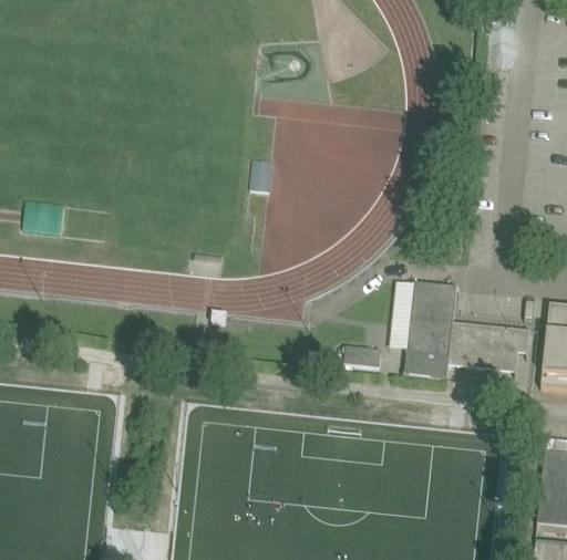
[(255,154),(250,183),(270,186),(275,157),(255,154)]
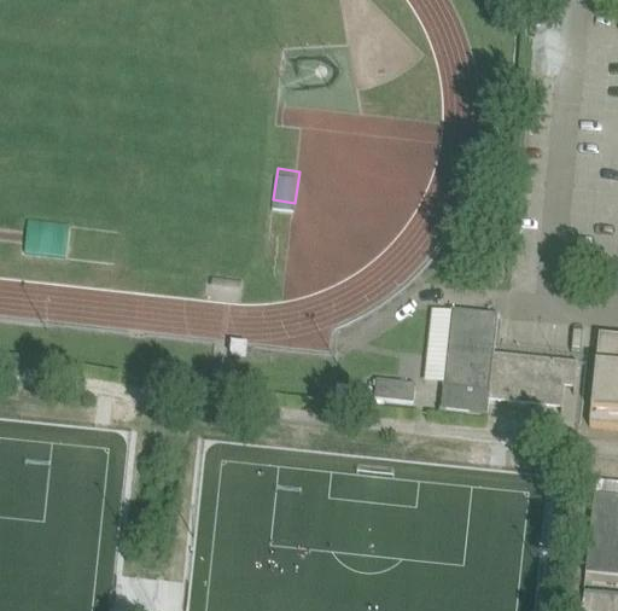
[(27,244),(68,245),(69,216),(28,215),(27,244)]
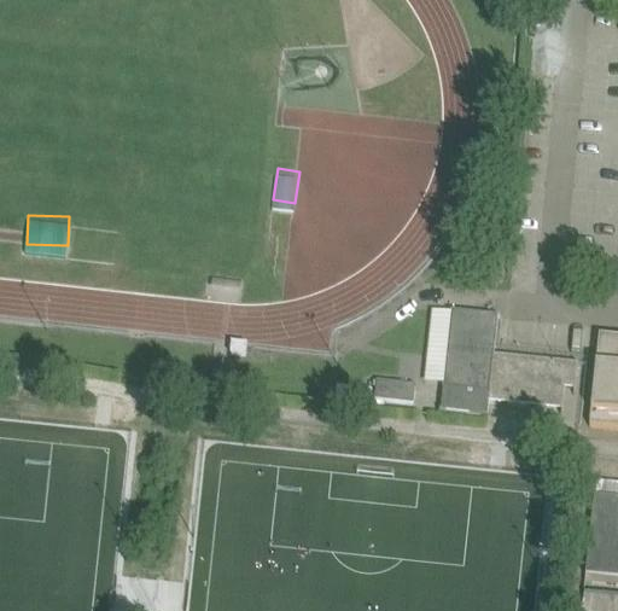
[(438,382),(443,382),(439,406),(487,412),(488,401),(488,402),(489,397),(560,405),(560,409),(561,409),(565,383),(573,383),(572,389),(575,389),(577,360),(493,350),(497,310),(447,306),(447,307),(452,307),(443,380),(438,380),(438,382)]
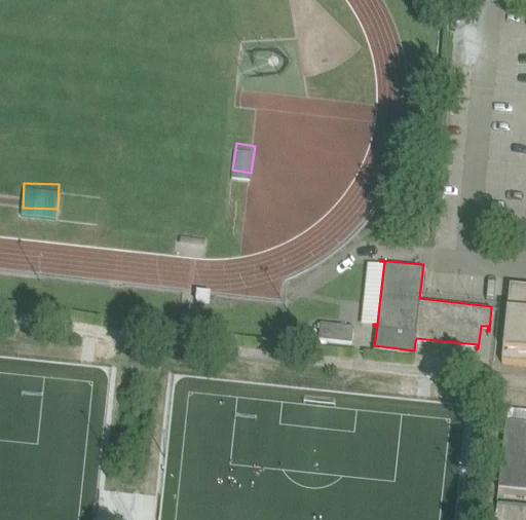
[(525,283),(510,282),(509,296),(501,359),(525,361),(525,283)]
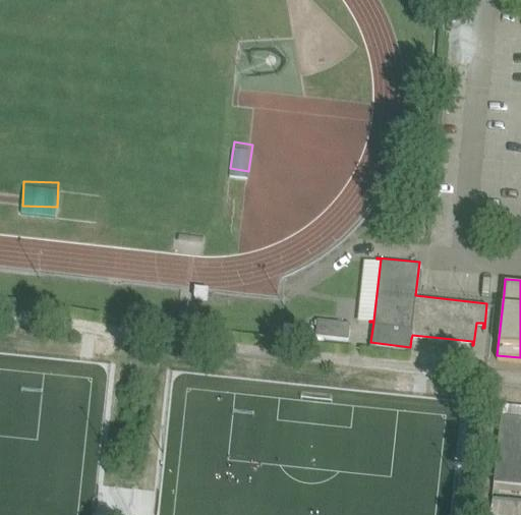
[(195,285),(194,294),(207,295),(208,287),(208,286),(195,285)]
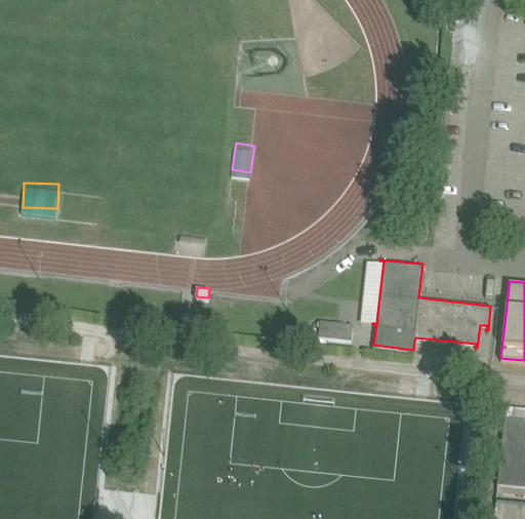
[(336,321),(335,321),(320,319),(318,335),(334,337),(336,321)]
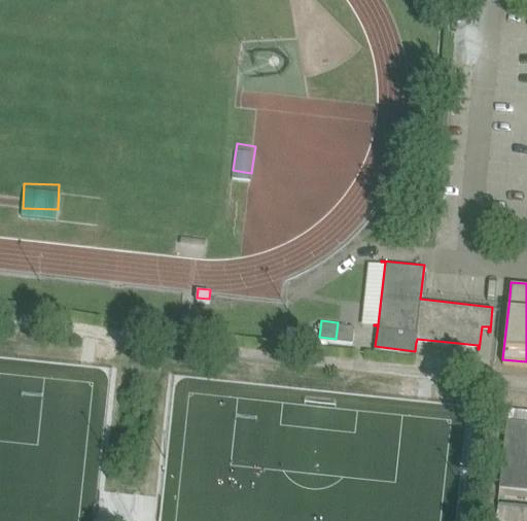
[(506,419),(526,420),(526,408),(508,407),(506,419)]
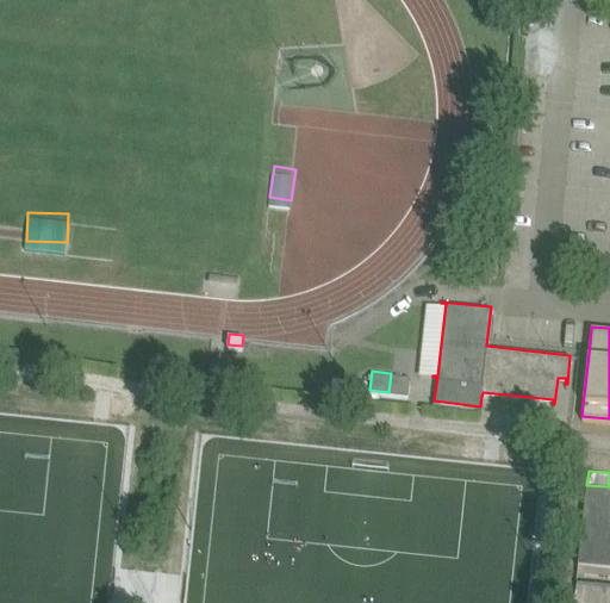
[(573,602),(609,602),(609,486),(586,485),(573,602)]
